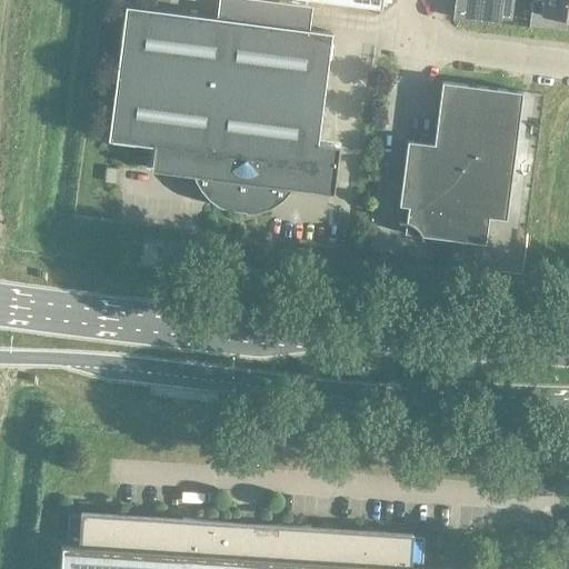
[(499,0),(453,0),(452,18),(453,18),(497,23),(497,21),(497,20),(499,0)]
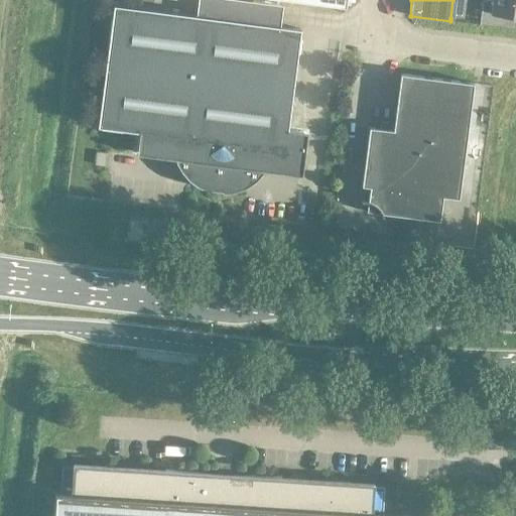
[(515,0),(486,0),(482,1),(478,25),(509,29),(511,16),(515,16),(515,0)]
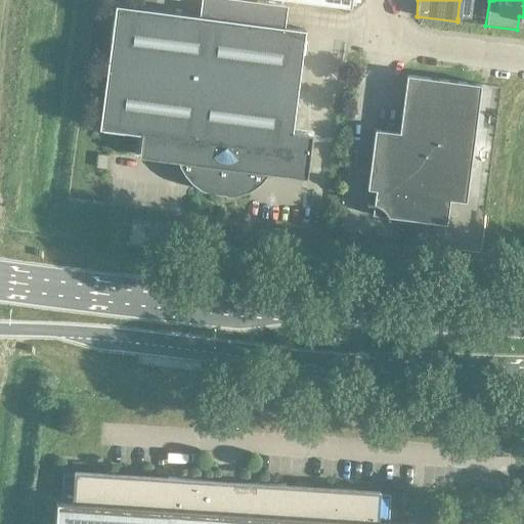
[(137,156),(177,161),(176,163),(181,173),(189,181),(193,184),(197,187),(201,189),(205,191),(209,192),(213,193),(218,194),(222,194),(227,194),(231,194),(235,193),(241,192),(245,190),(249,188),(252,186),(257,183),(264,175),(265,172),(305,178),(310,134),(291,131),(304,30),(114,5),(97,128),(140,134),(137,156)]
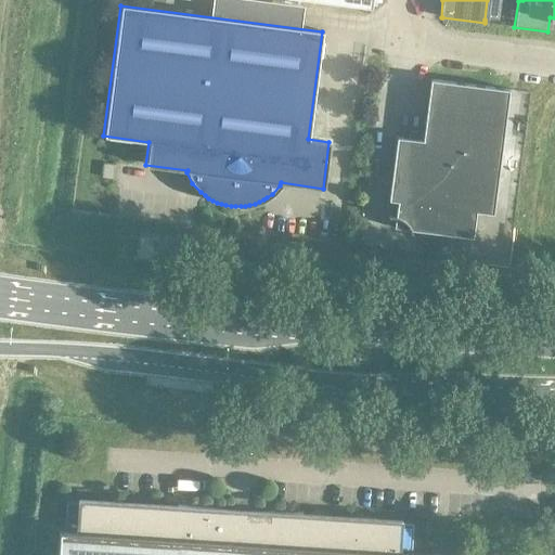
[(429,79),(422,140),(396,137),(387,199),(396,201),(394,215),(392,215),(390,215),(388,215),(386,215),(386,216),(390,216),(394,216),(392,227),(408,229),(408,230),(409,232),(410,232),(410,230),(410,229),(472,236),(475,211),(492,214),(508,89),(429,79)]
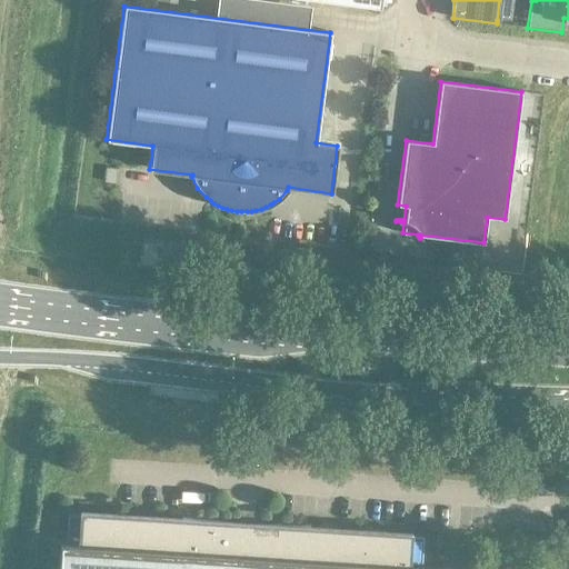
[(60,545),(58,568),(433,568),(420,568),(420,567),(408,566),(408,561),(420,562),(422,536),(409,535),(410,532),(251,522),(252,510),(239,509),(238,521),(80,511),(79,513),(67,512),(66,539),(78,540),(78,545),(65,543),(65,546),(60,545)]
